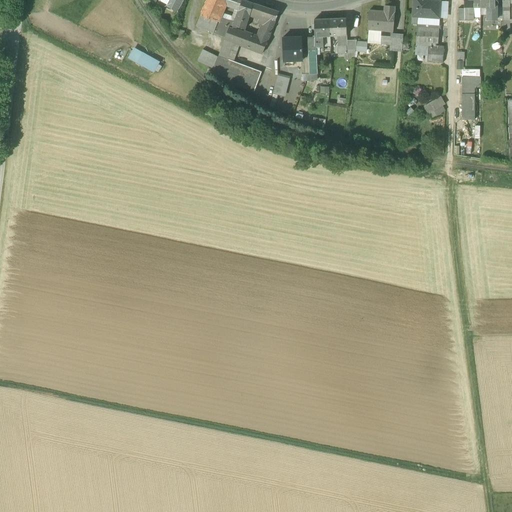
[(163,0),(168,2),(167,6),(173,9),(177,0),(163,0)]
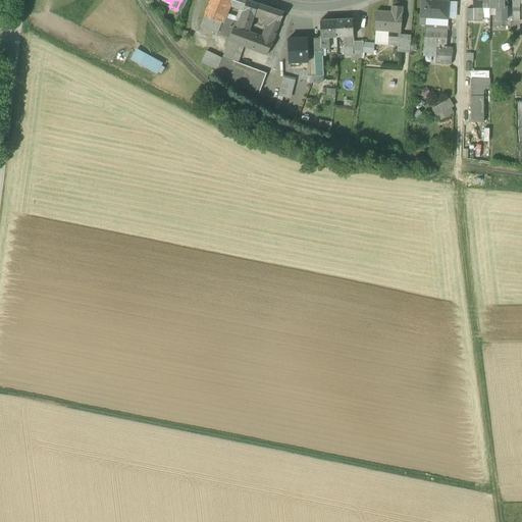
[(230,0),(229,0),(210,0),(204,15),(213,18),(221,22),(222,21),(223,17),(228,5),(230,0)]
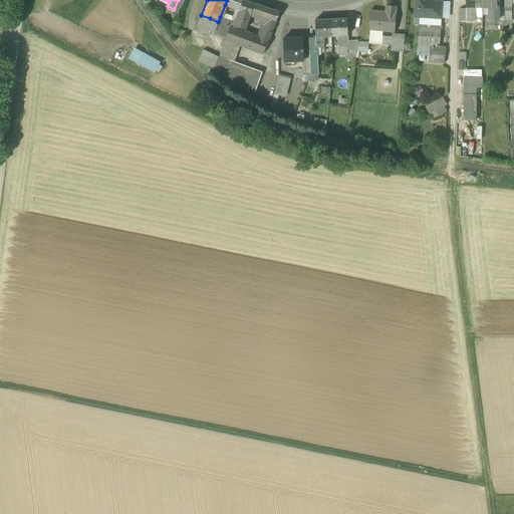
[(240,10),(243,0),(235,0),(233,6),(228,4),(227,6),(240,10)]
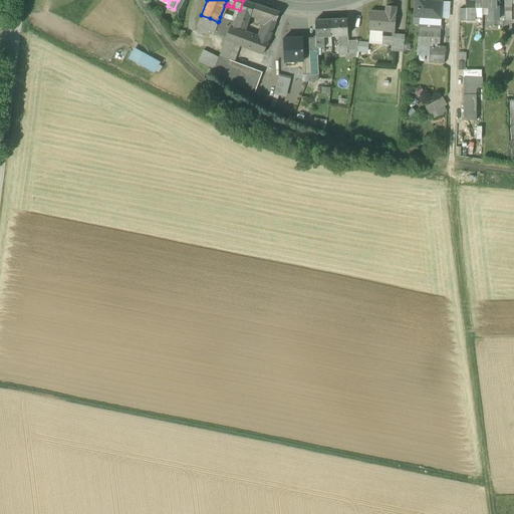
[(254,3),(245,0),(243,0),(240,10),(235,23),(234,25),(242,28),(245,29),(251,14),(254,3)]
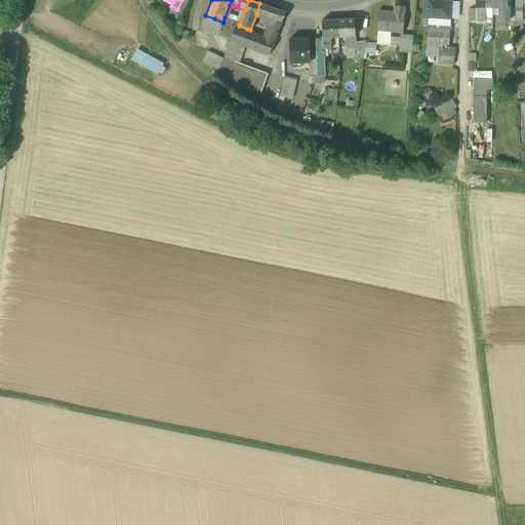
[(452,0),(444,0),(423,0),(422,24),(428,25),(429,25),(429,24),(429,17),(451,19),(452,0)]
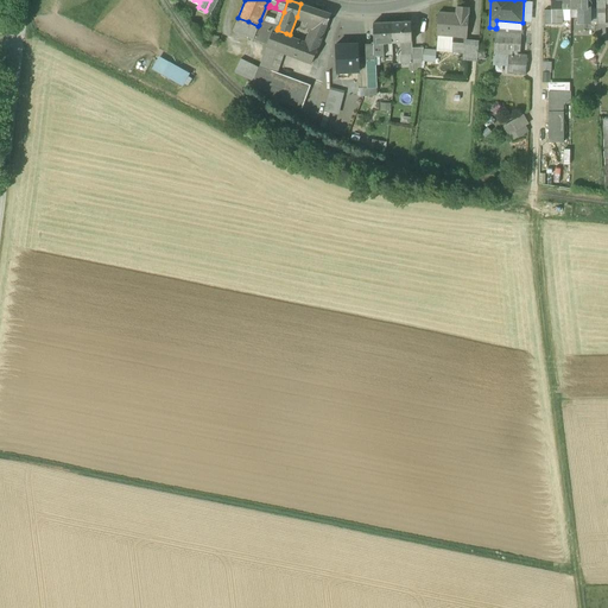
[(309,16),(311,7),(301,4),(297,17),(309,20),(309,18),(309,16)]
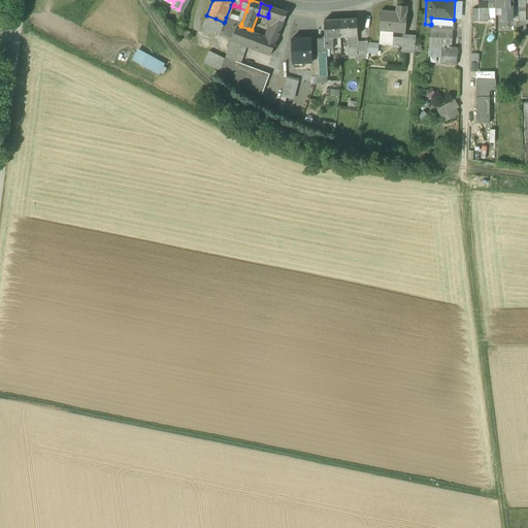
[(288,12),(270,6),(268,13),(268,15),(268,18),(266,23),(271,25),(271,27),(281,30),(288,12)]
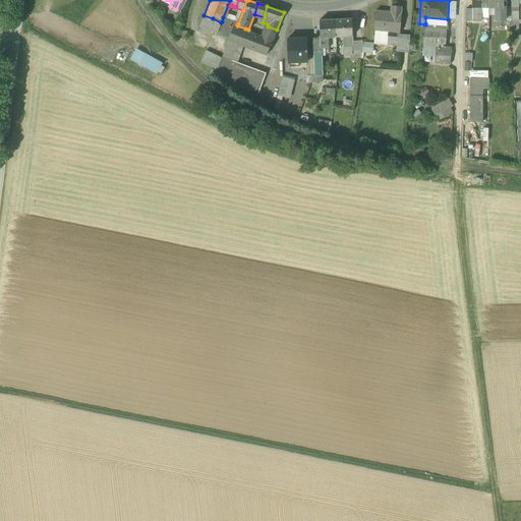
[(391,12),(377,10),(374,30),(388,32),(398,33),(399,33),(402,7),(392,6),(391,12)]
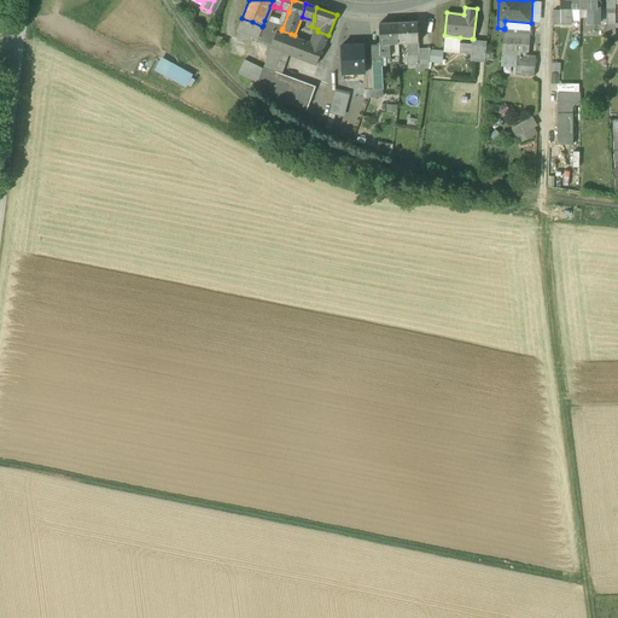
[(571,9),(560,9),(560,11),(560,24),(571,24),(571,21),(571,9)]
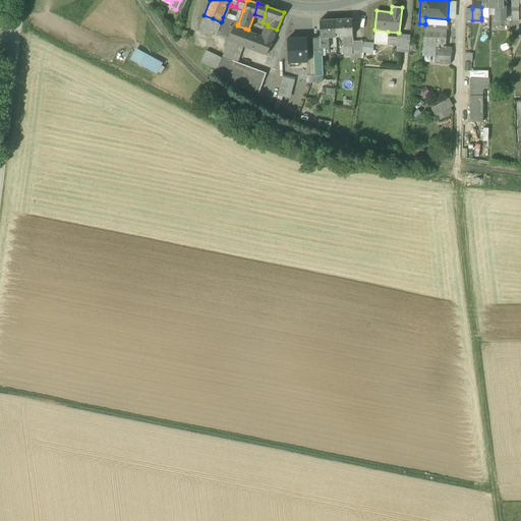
[(505,7),(496,7),(496,19),(505,19),(505,7)]
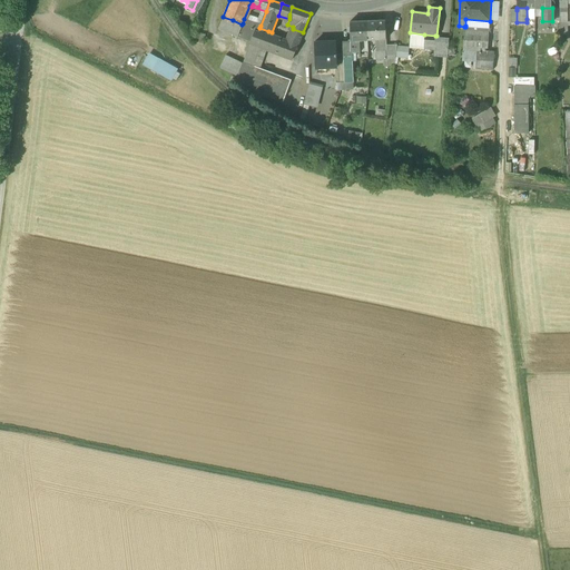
[(233,20),(223,17),(218,29),(237,37),(241,29),(231,25),(233,20)]
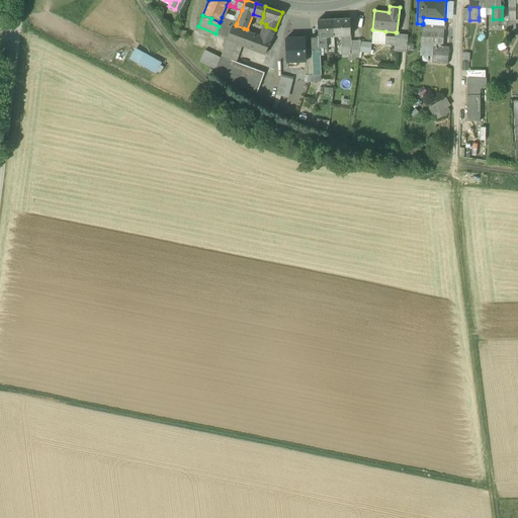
[(237,23),(222,17),(221,21),(232,25),(236,26),(236,25),(237,23)]
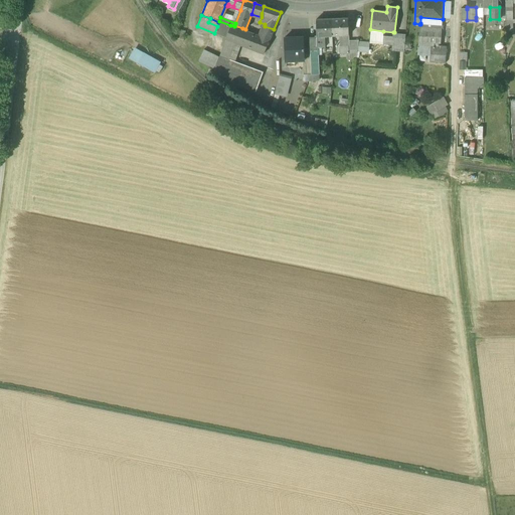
[(348,18),(331,19),(332,36),(342,35),(349,35),(348,18)]
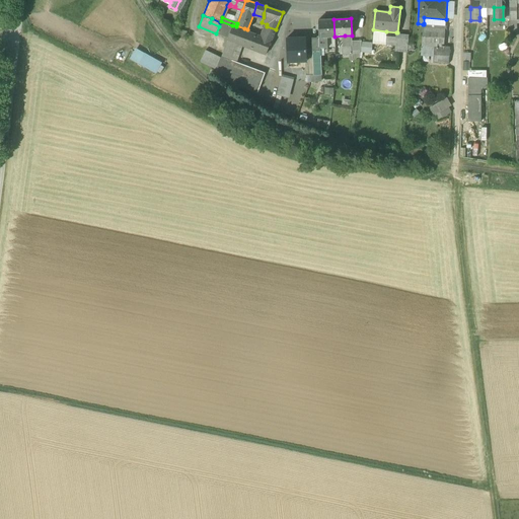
[(334,19),(318,19),(318,36),(319,48),(327,47),(327,36),(335,36),(334,19)]
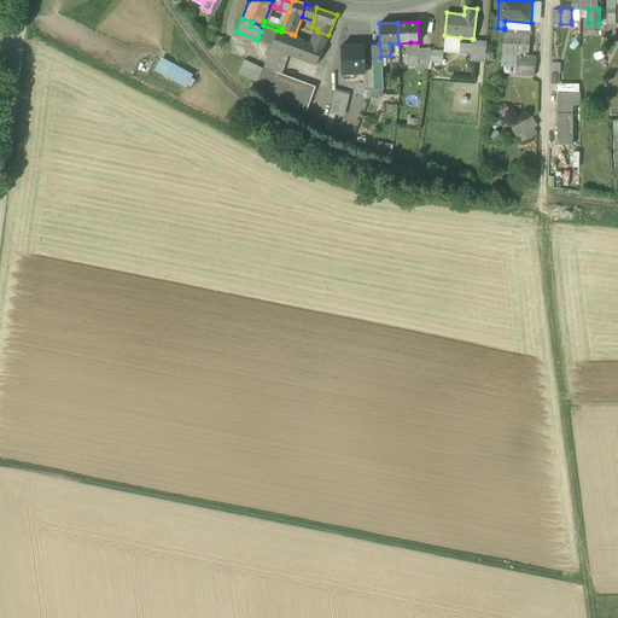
[(257,40),(270,45),(277,30),(263,25),(262,27),(261,31),(257,40)]
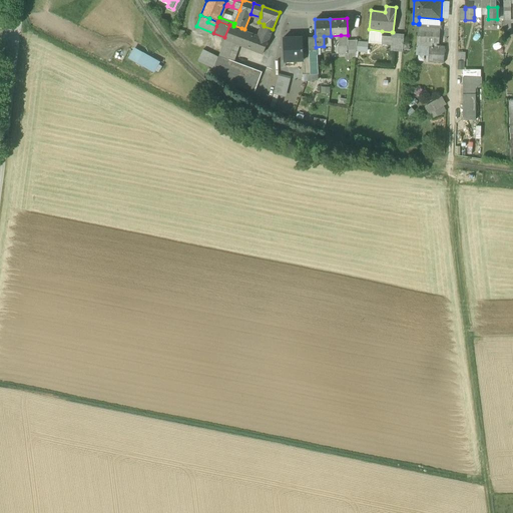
[(432,23),(428,24),(419,23),(419,24),(418,24),(417,45),(429,46),(441,46),(439,44),(440,25),(437,23),(432,23)]
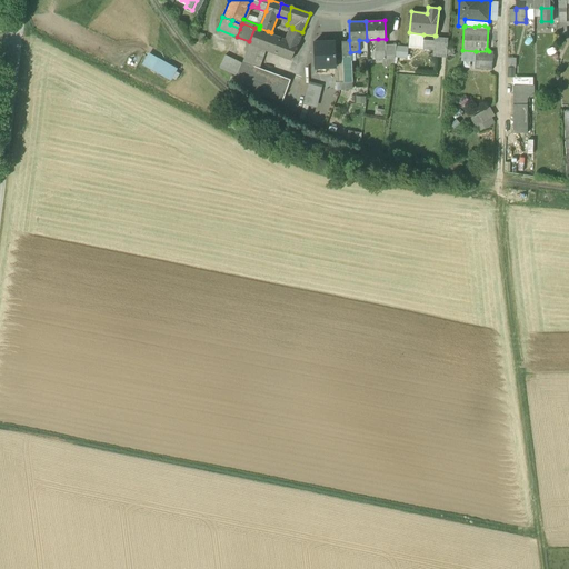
[(268,31),(259,28),(259,29),(255,28),(249,41),(259,46),(262,47),(267,33),(268,31)]
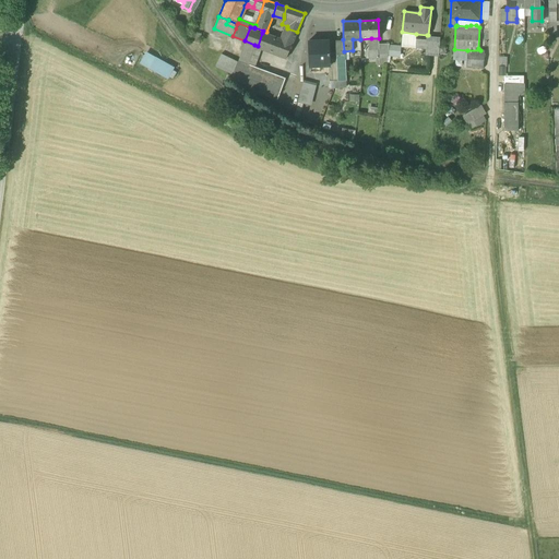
[(297,32),(287,28),(282,40),(293,44),(297,32)]
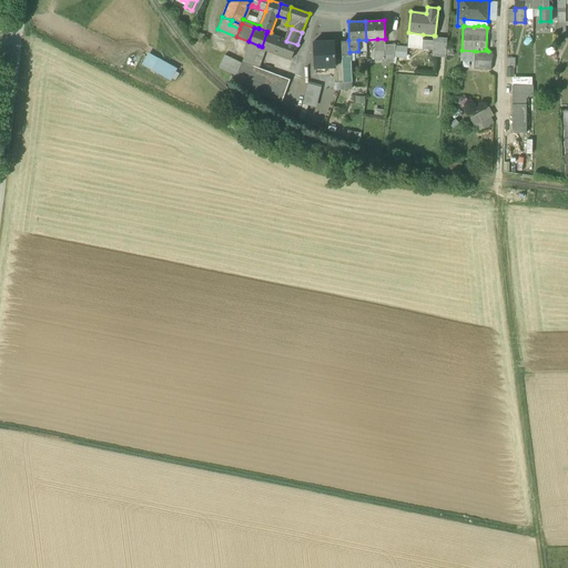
[(205,34),(194,32),(192,43),(202,46),(205,34)]
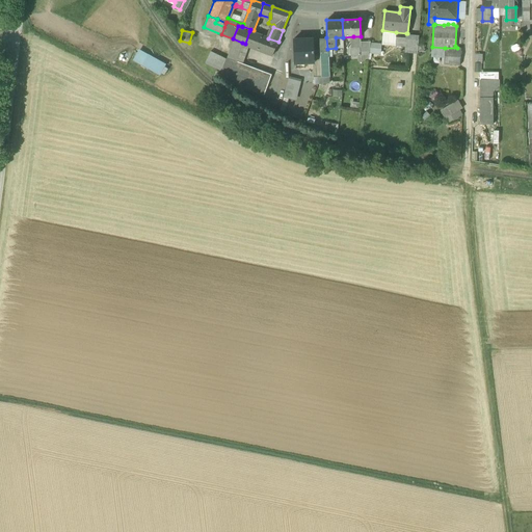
[(254,32),(249,31),(245,44),(262,50),(266,37),(254,32)]
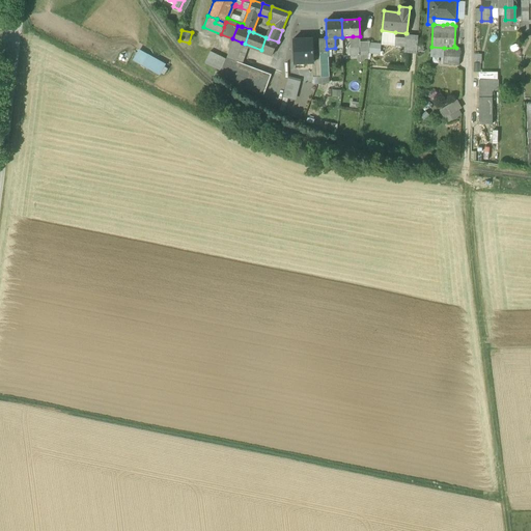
[(406,33),(406,36),(404,46),(404,52),(417,53),(418,34),(407,33),(406,33)]
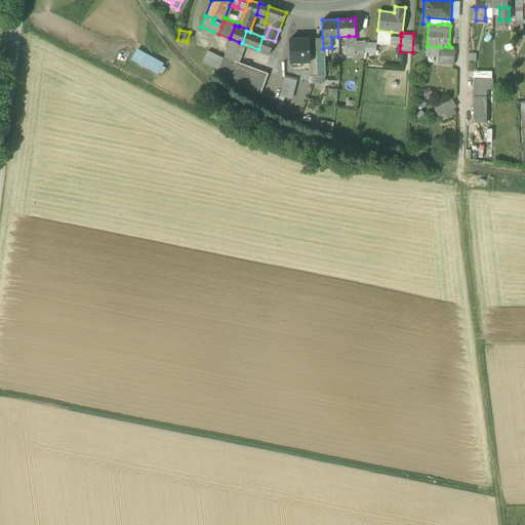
[(356,43),(356,36),(349,36),(349,44),(347,44),(347,47),(353,47),(353,45),(356,44),(356,43)]
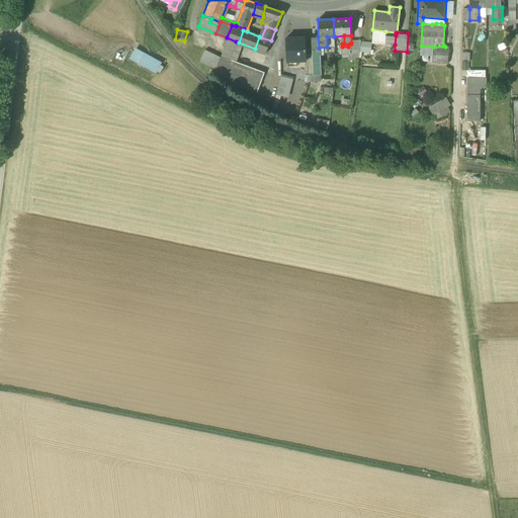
[(384,44),(395,45),(396,35),(385,35),(384,44)]
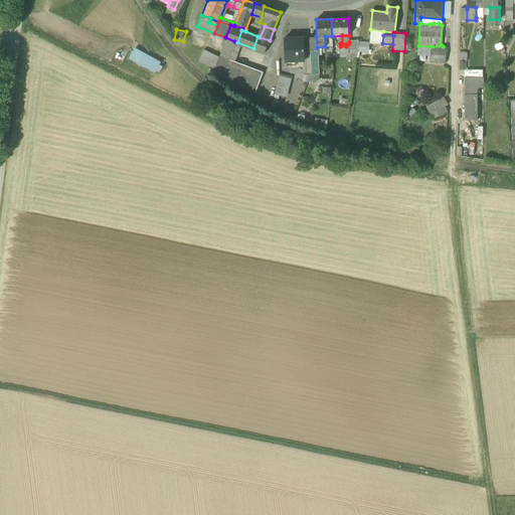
[(260,37),(258,36),(253,48),(265,53),(270,40),(260,37)]
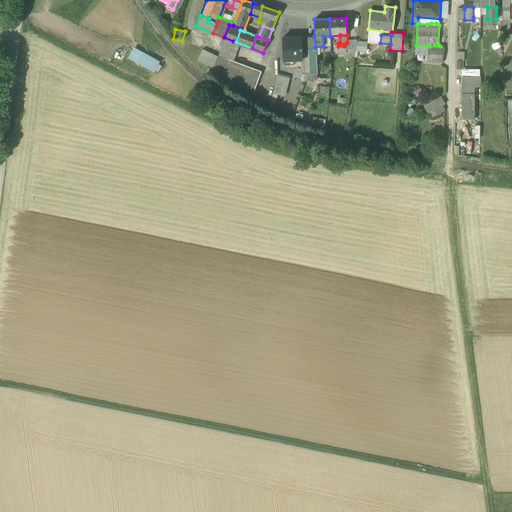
[(314,36),(308,37),(308,53),(309,57),(316,57),(316,50),(315,50),(315,47),(314,36)]
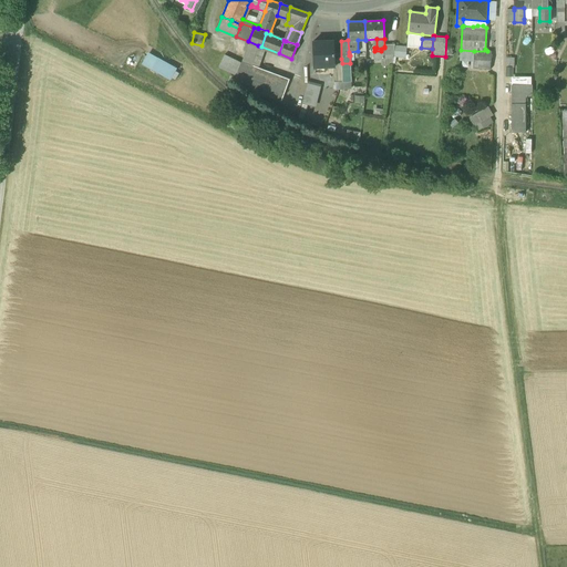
[(258,45),(248,41),(241,61),(250,64),(258,45)]
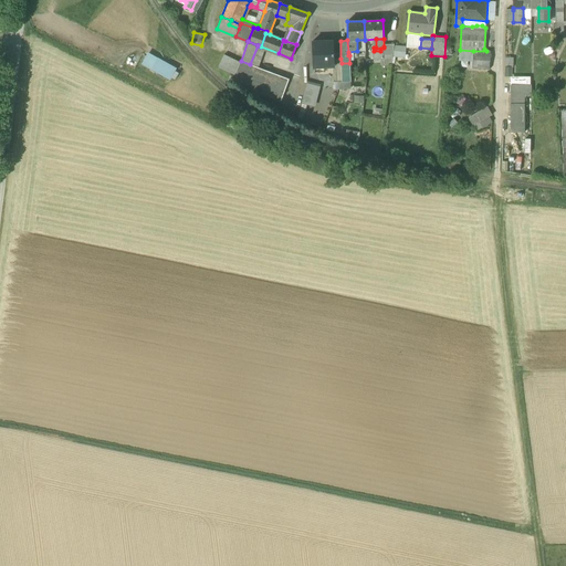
[(333,41),(312,42),(313,67),(314,67),(324,66),(334,66),(334,59),(333,46),(334,46),(333,41)]
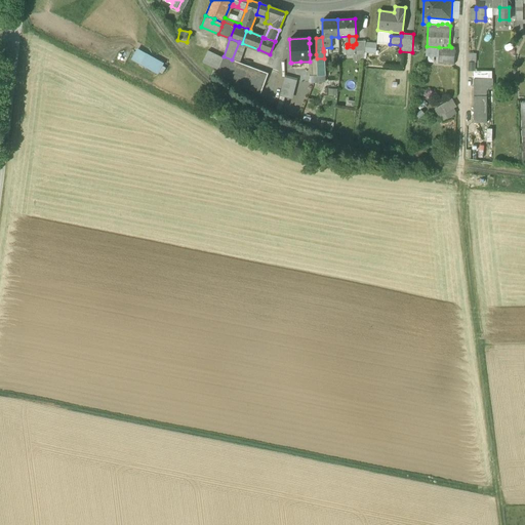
[(377,43),(366,42),(364,52),(376,53),(377,43)]
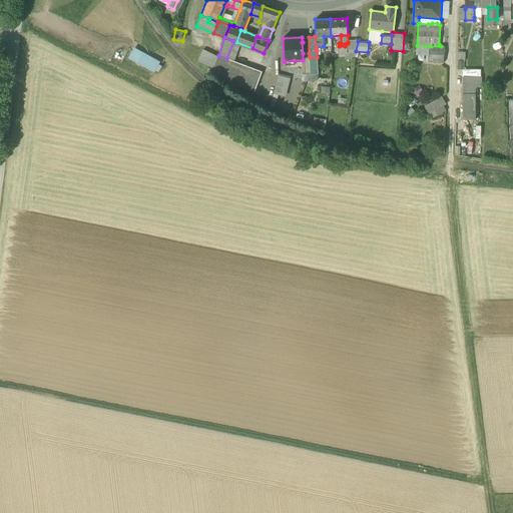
[(348,42),(348,43),(348,45),(347,45),(347,53),(348,61),(355,60),(355,58),(357,42),(348,42)]
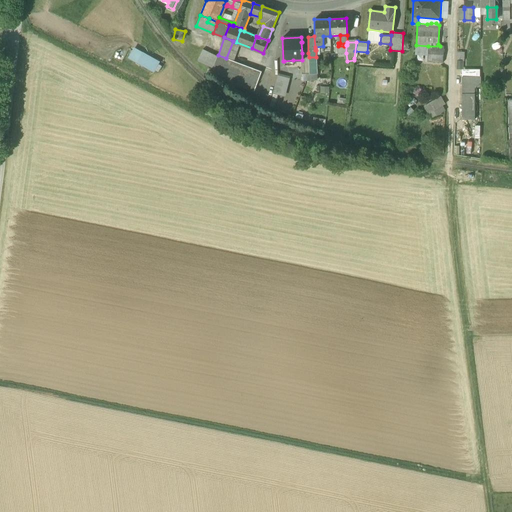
[(347,45),(347,43),(344,44),(344,46),(338,46),(338,53),(346,53),(346,45),(347,45)]
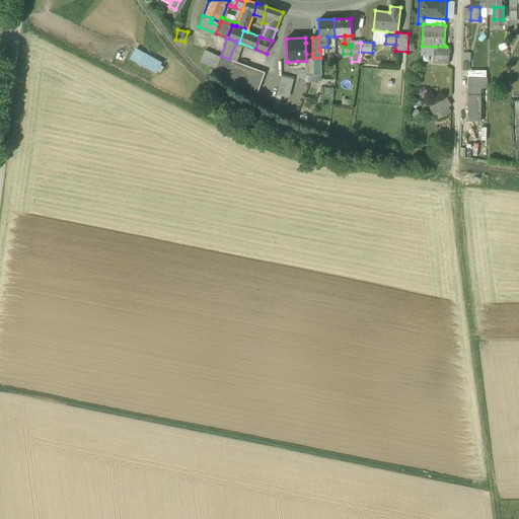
[(434,47),(422,46),(421,54),(434,55),(434,54),(434,47)]
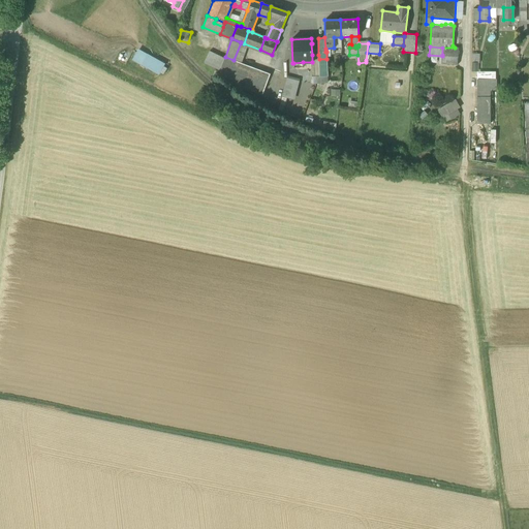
[(455,48),(442,48),(442,55),(459,56),(459,49),(455,48)]
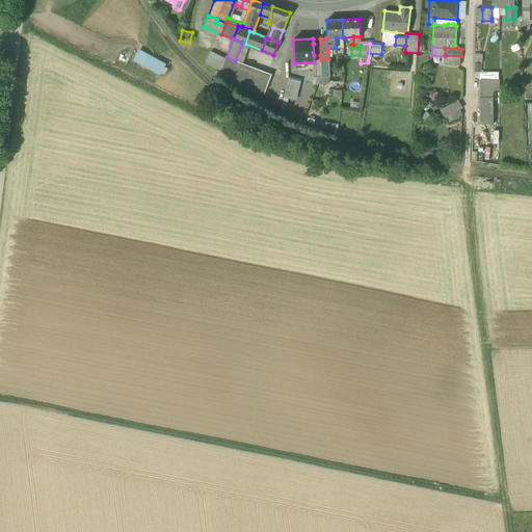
[(135,51),(131,62),(161,74),(165,61),(135,51)]
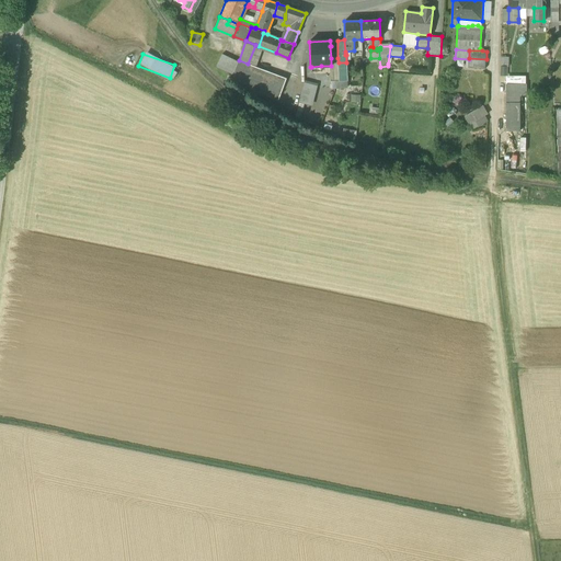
[(239,61),(221,55),(217,67),(235,75),(239,61)]
